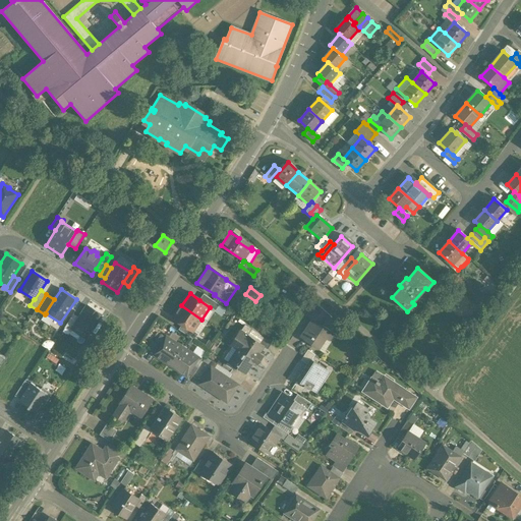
[(226,309),(204,294),(199,300),(210,307),(222,315),(226,309)]
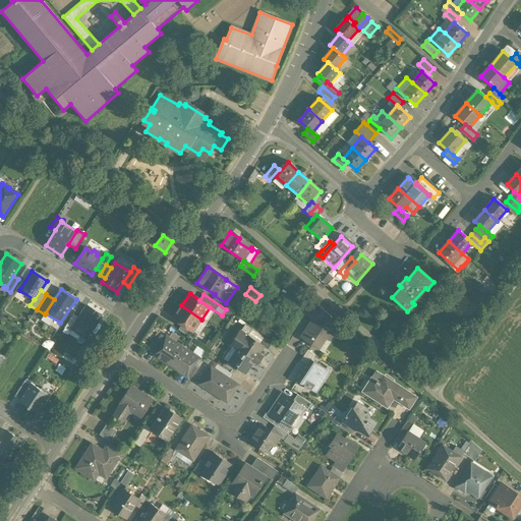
[(322,309),(314,303),(307,313),(314,319),(317,314),(319,314),(322,309)]
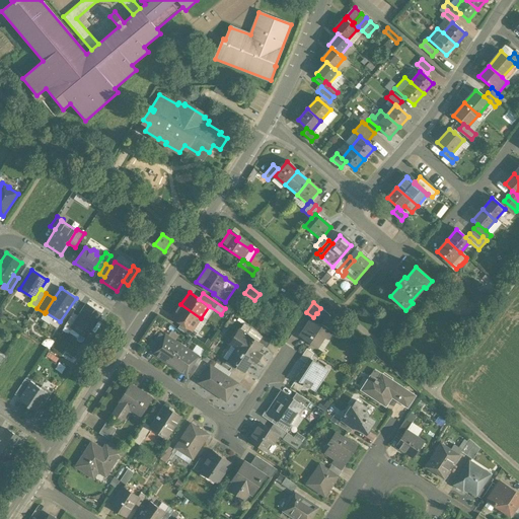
[(201,318),(180,304),(172,318),(181,324),(193,331),(193,330),(201,318)]
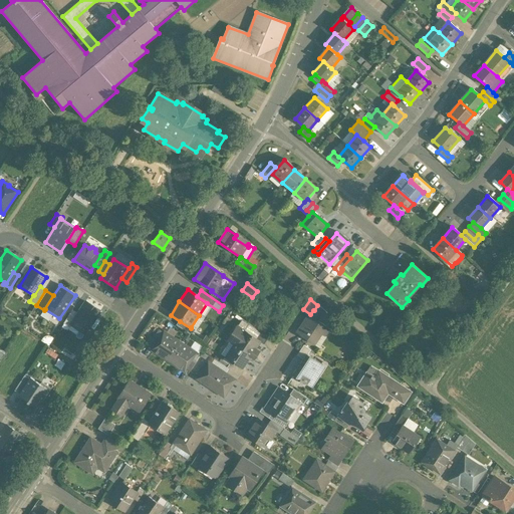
[(100,311),(85,302),(77,314),(70,325),(71,325),(85,334),(100,311)]
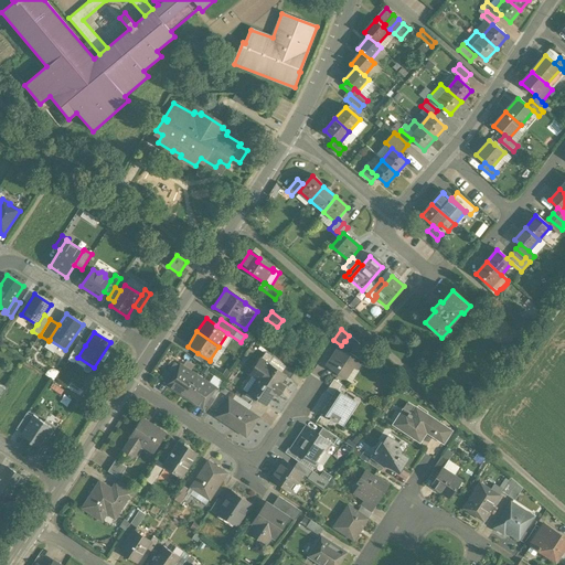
[(358,343),(349,336),(345,341),(352,347),(358,343)]
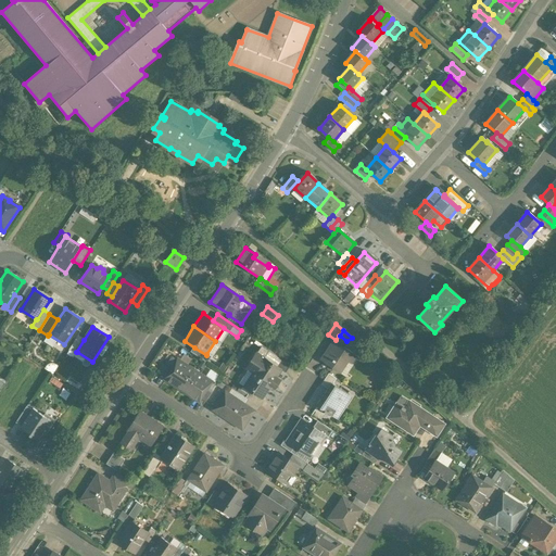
[(76,352),(84,340),(78,336),(68,350),(75,354),(77,352),(76,352)]
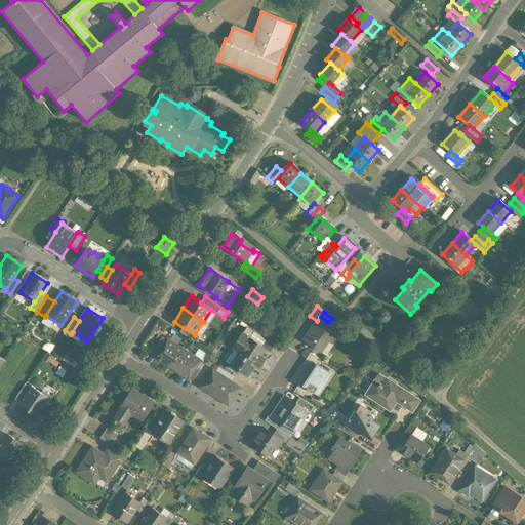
[(317,321),(308,336),(306,335),(303,340),(318,352),(326,340),(330,344),(335,336),(323,328),(327,322),(321,317),(320,317),(317,321)]
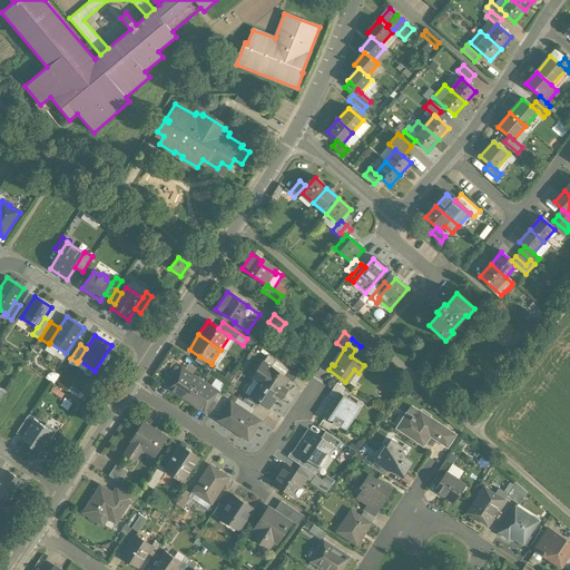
[(293,383),(297,375),(269,355),(264,363),(263,364),(293,383)]
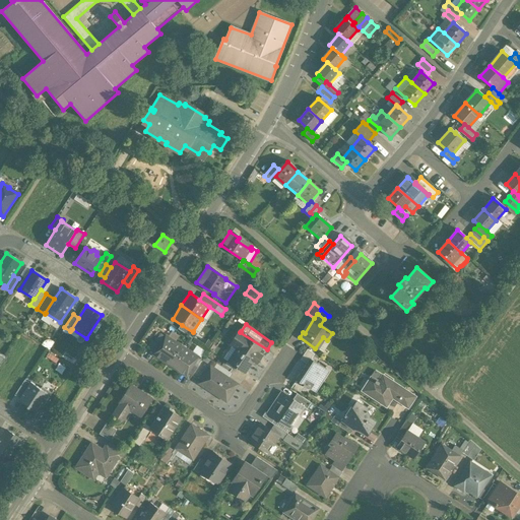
[(193,332),(182,325),(179,329),(194,339),(197,334),(193,331),(193,332)]
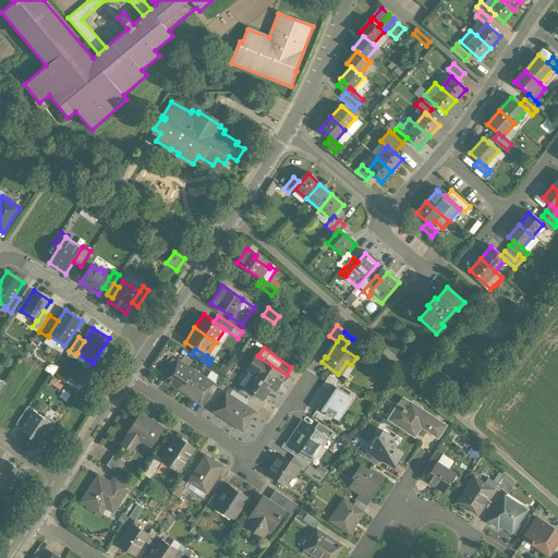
[(282,373),(257,356),(249,370),(255,375),(247,386),(265,398),(276,380),(277,380),(282,373)]
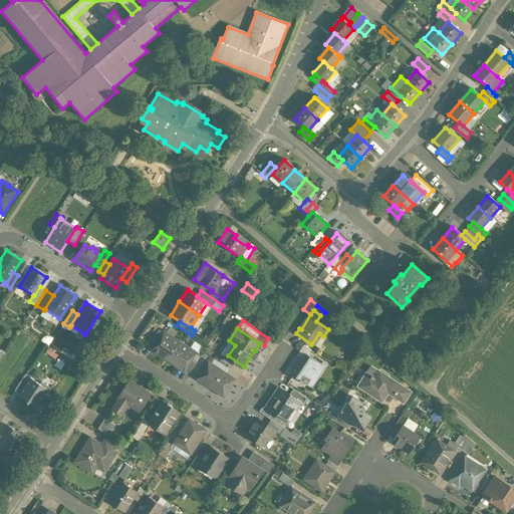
[(159,331),(149,346),(154,349),(164,334),(159,331)]
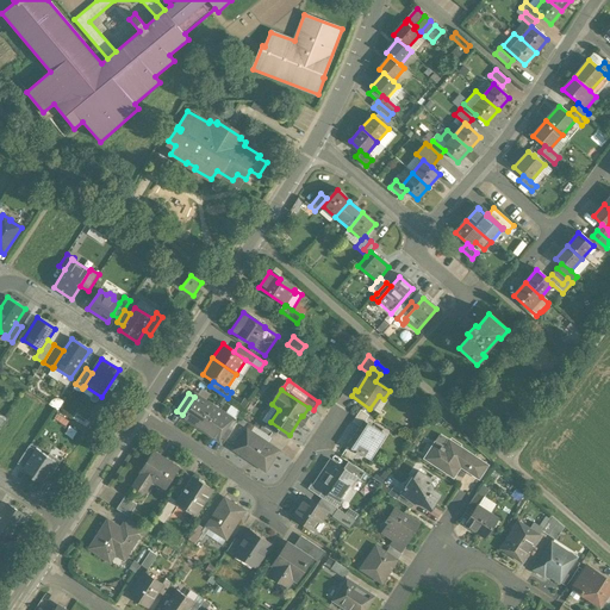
[(182,415),(181,417),(198,428),(211,408),(194,397),(182,415)]
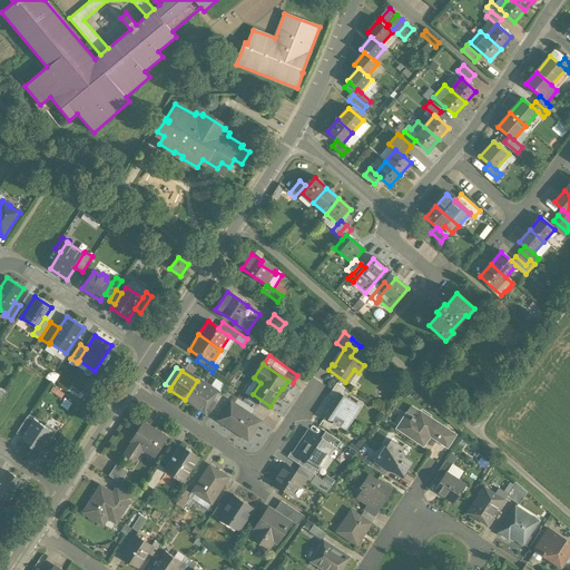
[(197,381),(185,400),(203,412),(204,410),(212,399),(215,393),(197,381)]
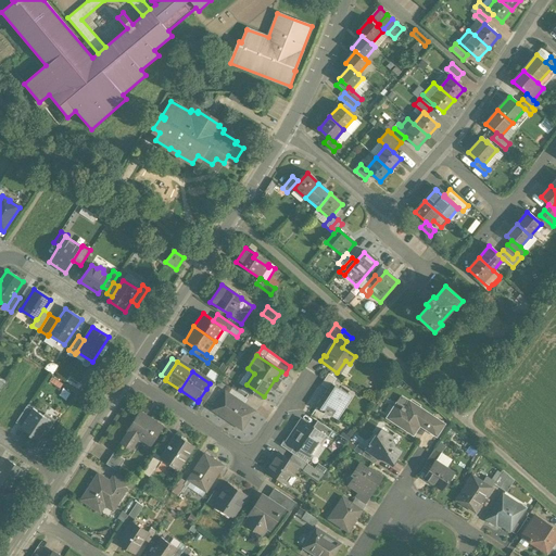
[(336,379),(328,374),(320,384),(328,390),(331,384),(332,384),(336,379)]
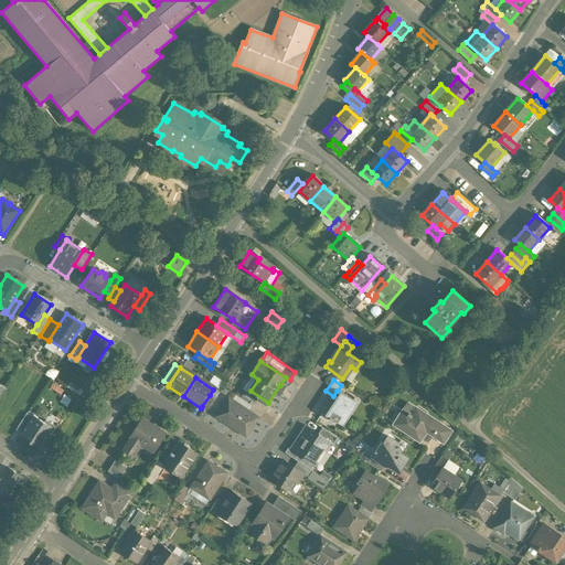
[(338,391),(337,391),(333,396),(322,414),(329,418),(328,419),(331,422),(332,420),(339,425),(354,402),(338,391)]
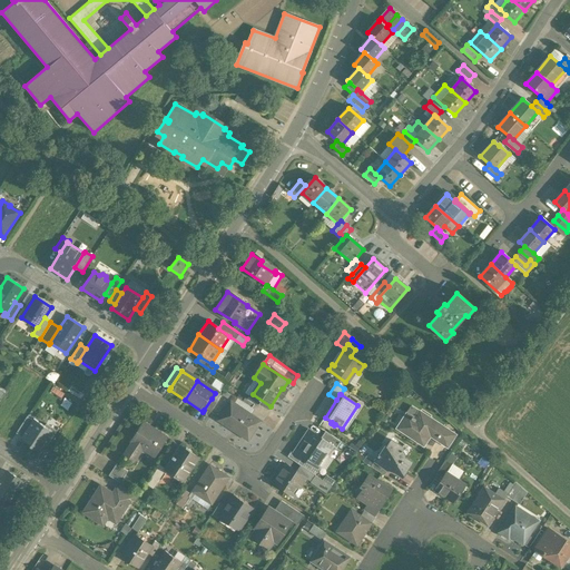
[(212,399),(204,410),(209,413),(217,402),(212,399)]
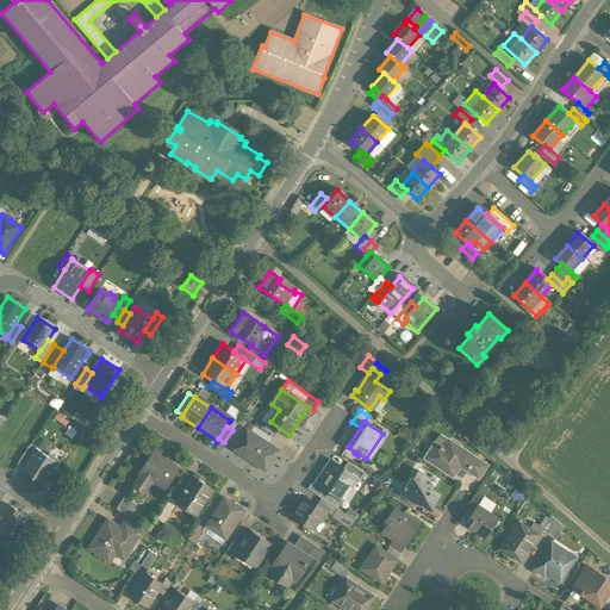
[(290,440),(274,430),(269,437),(272,439),(285,447),(290,440)]
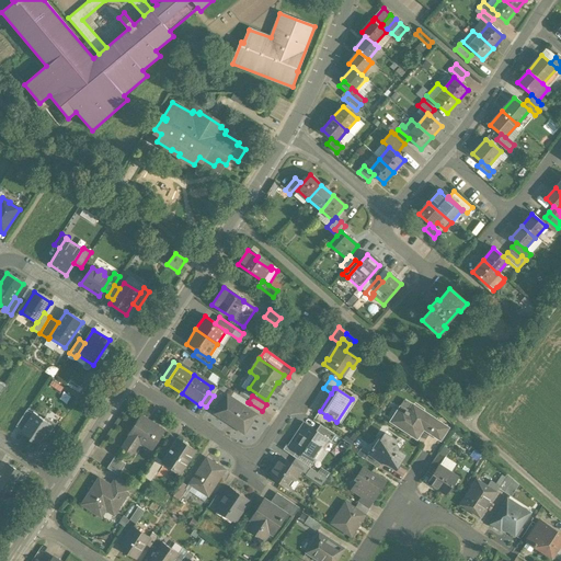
[(231,399),(226,407),(222,404),(215,415),(244,434),(256,416),(245,409),(231,399)]
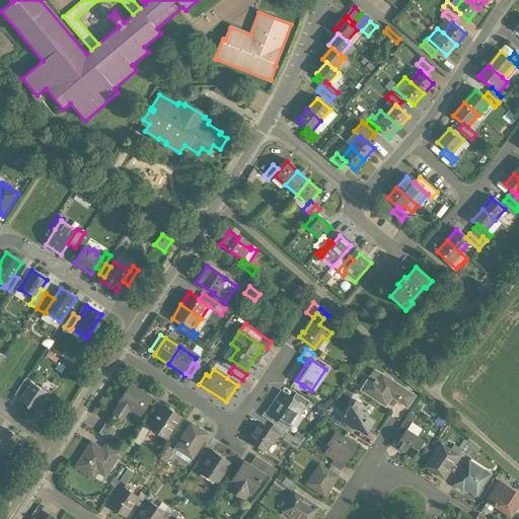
[(242,380),(231,373),(227,378),(237,385),(238,386),(242,380)]
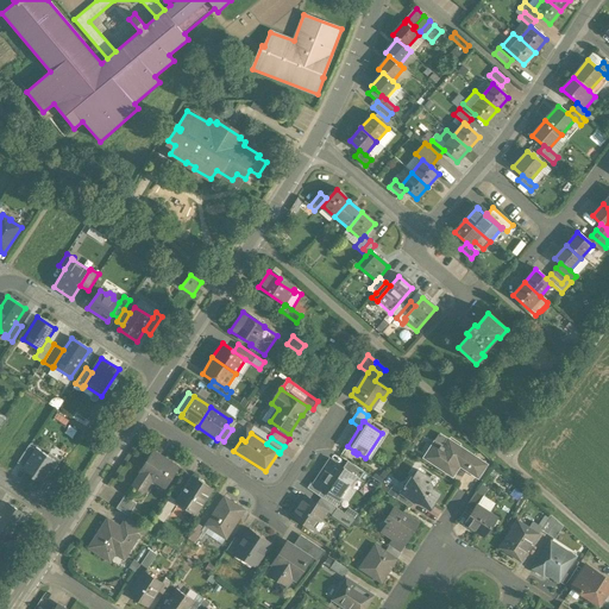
[(475,458),(449,441),(443,450),(434,445),(425,458),(452,476),(459,466),(466,471),(475,458)]
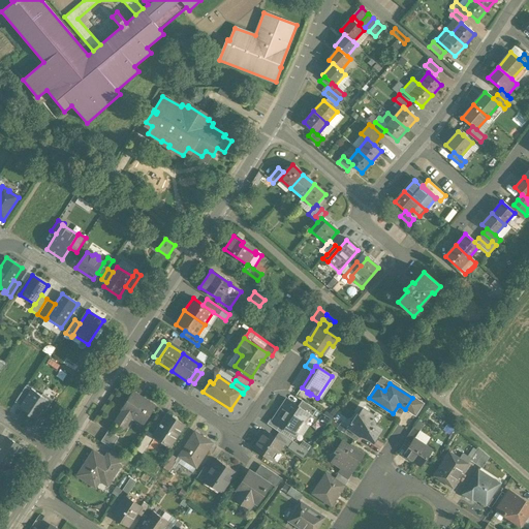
[(14,403),(20,406),(30,391),(25,387),(14,403)]
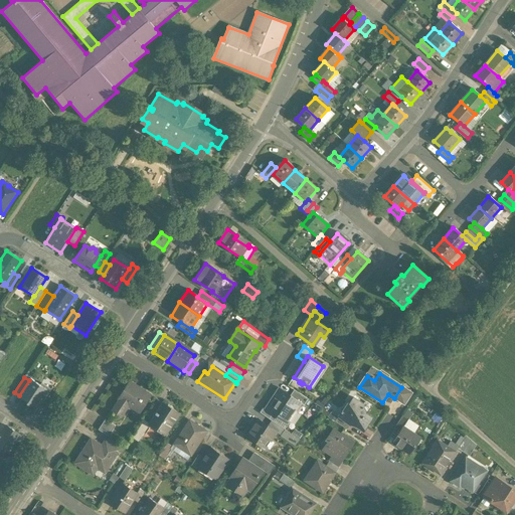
[(48,391),(30,379),(29,380),(19,395),(19,396),(28,402),(27,403),(36,409),(48,391)]
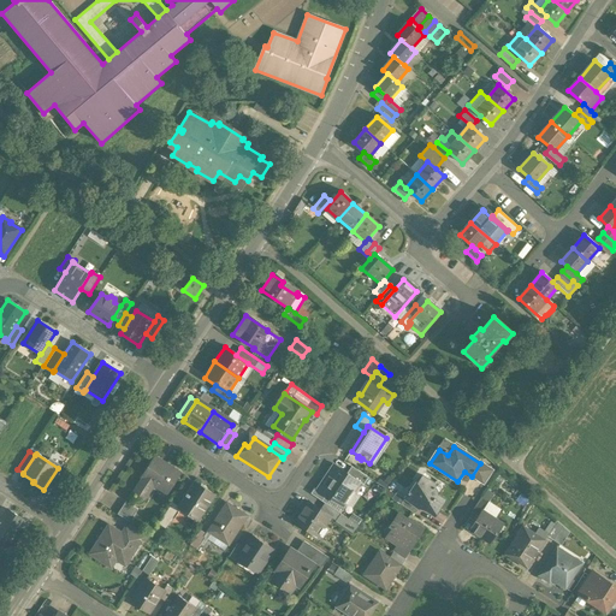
[(179,473),(155,456),(142,475),(144,477),(154,483),(167,491),(179,473)]
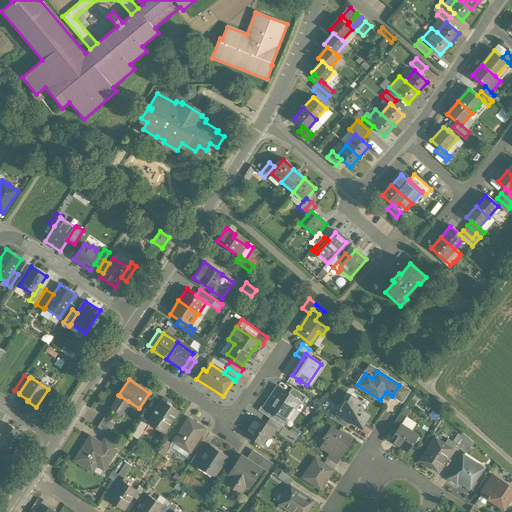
[(408,392),(399,385),(392,396),(401,402),(408,392)]
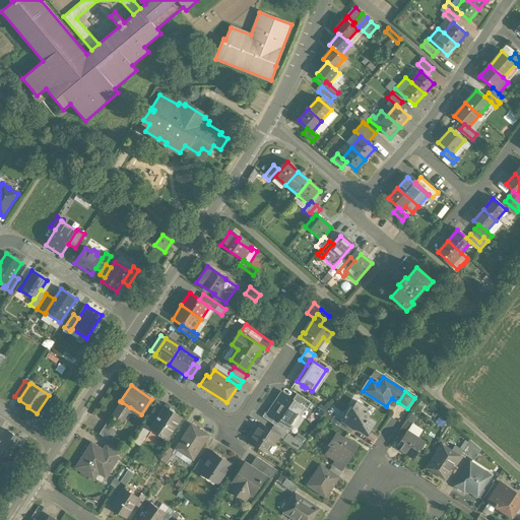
[(294,400),(281,392),(280,393),(281,393),(276,400),(275,400),(276,401),(273,406),(271,405),(271,406),(271,407),(267,413),(267,412),(266,413),(274,418),(290,430),(290,429),(288,428),(303,407),(303,406),(294,400)]
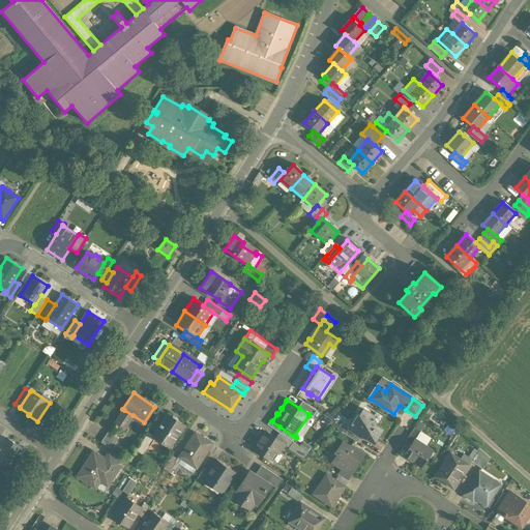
[(317,411),(302,402),(299,408),(308,414),(308,415),(313,418),(317,411)]
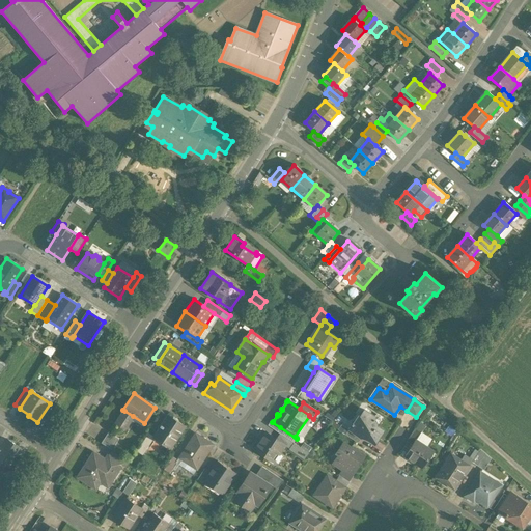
[(116,423),(124,429),(133,416),(124,411),(116,423)]
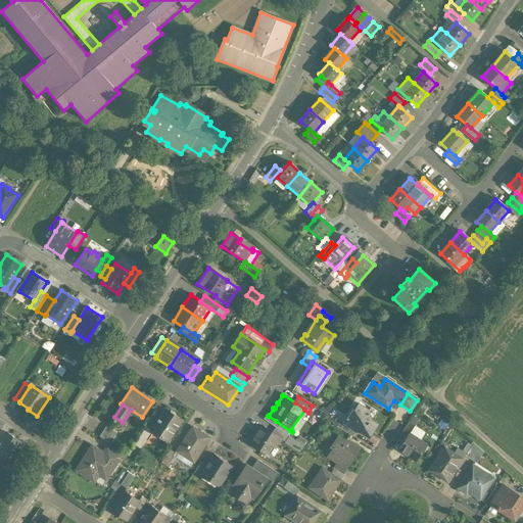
[(370,412),(359,405),(352,413),(357,419),(350,422),(355,431),(358,430),(369,437),(377,425),(371,420),(371,419),(370,417),(369,416),(367,415),(370,412)]
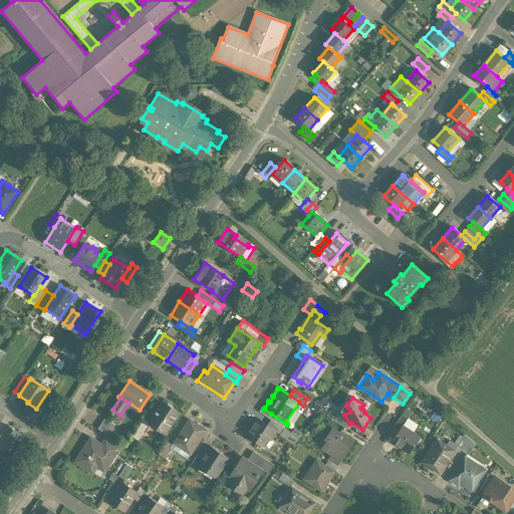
[(179,414),(162,403),(149,423),(166,434),(179,414)]
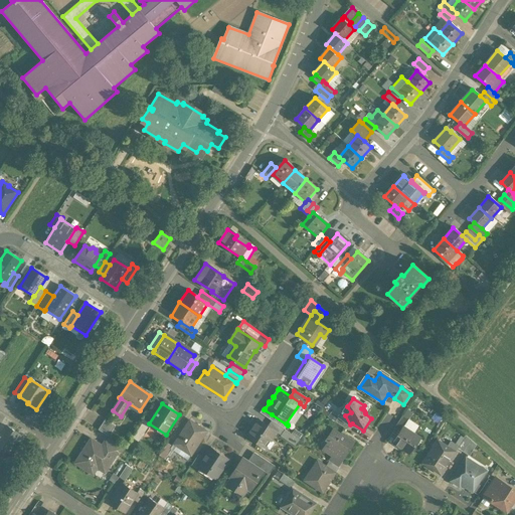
[(264,409),(262,408),(259,413),(269,419),(272,414),(264,409)]
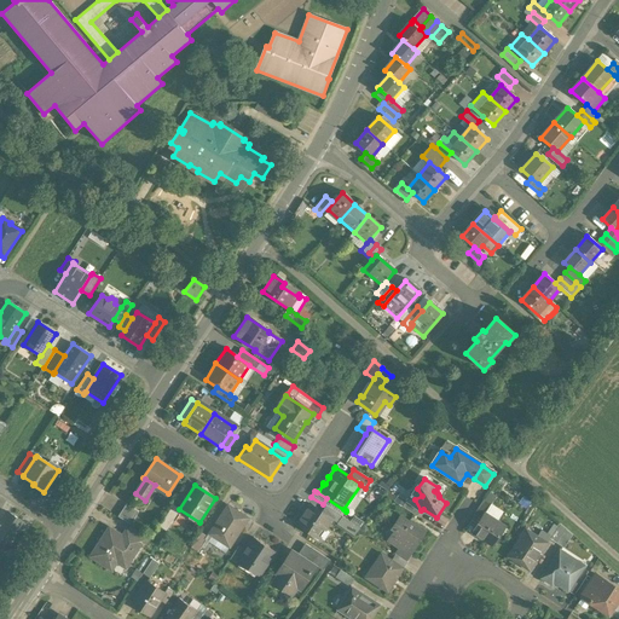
[(414,497),(405,503),(401,507),(416,516),(421,510),(415,499),(414,497)]
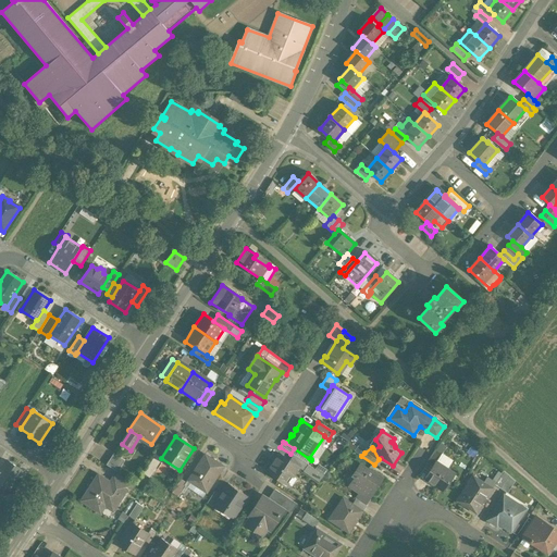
[(435,450),(426,463),(433,468),(436,463),(436,462),(442,455),(435,450)]
